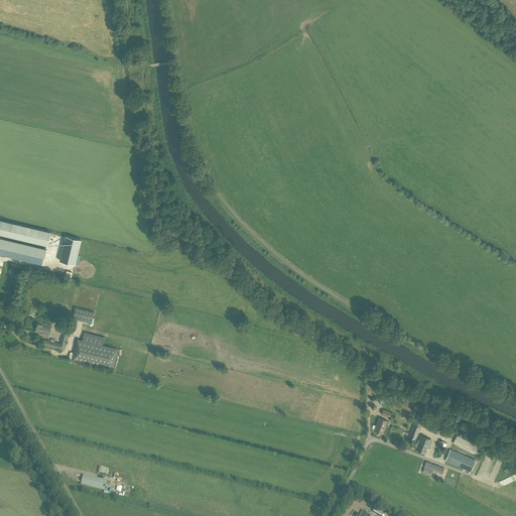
[(0,220),(0,234),(47,246),(50,232),(0,220)]
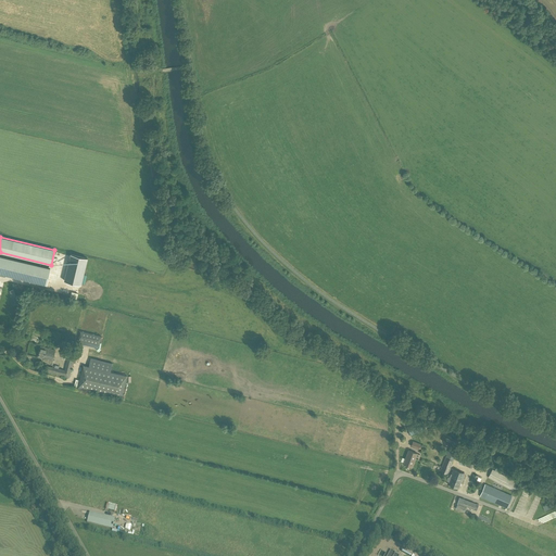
[(71,254),(64,281),(81,285),(81,283),(84,274),(87,258),(71,254)]
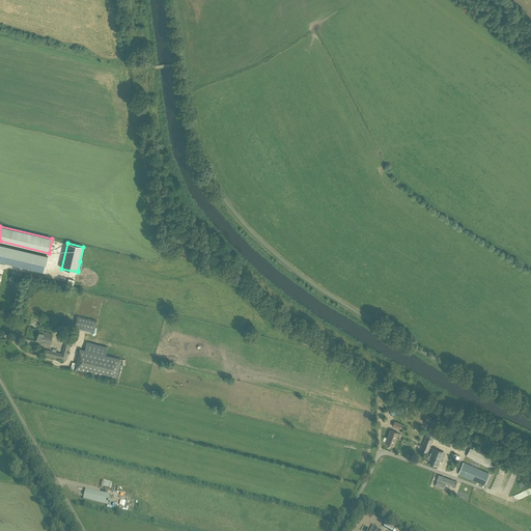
[(0,260),(45,272),(48,257),(0,245),(0,260)]
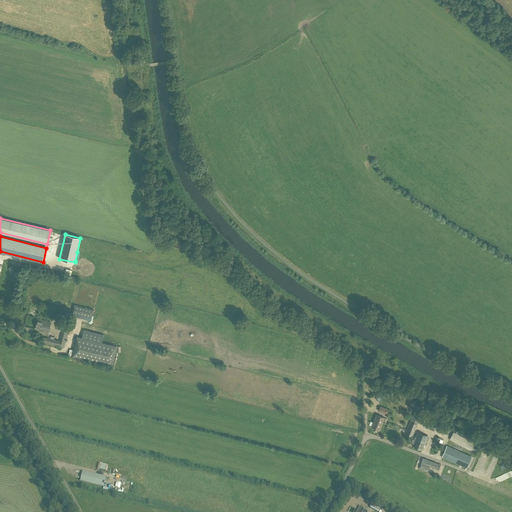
[(93,310),(74,305),(72,313),(92,318),(93,310)]
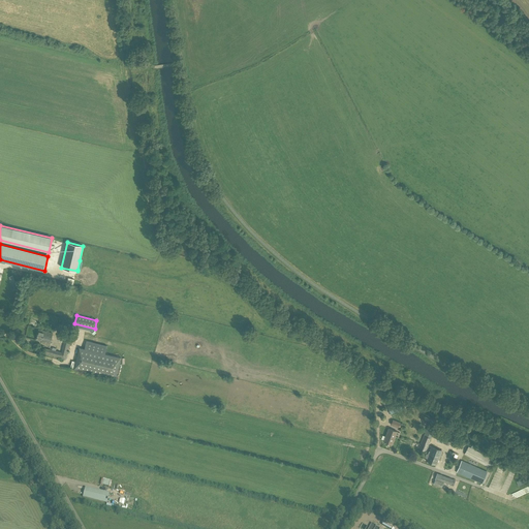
[(36,340),(50,343),(53,333),(39,330),(36,340)]
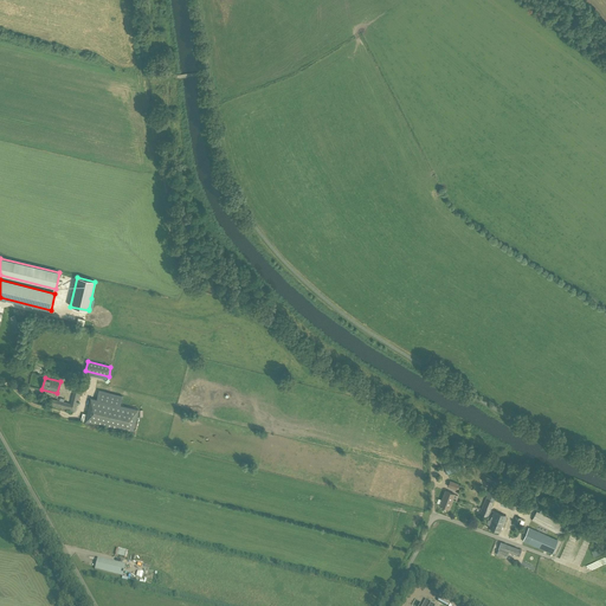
[(50,398),(49,405),(53,406),(76,412),(81,391),(79,391),(81,385),(69,381),(66,388),(73,389),(71,404),(64,401),(59,401),(56,400),(50,398)]
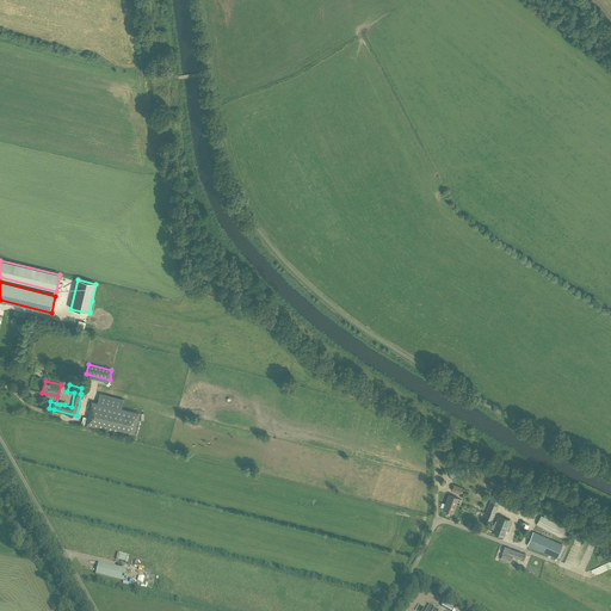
[(86,426),(134,438),(140,413),(92,401),(86,426)]
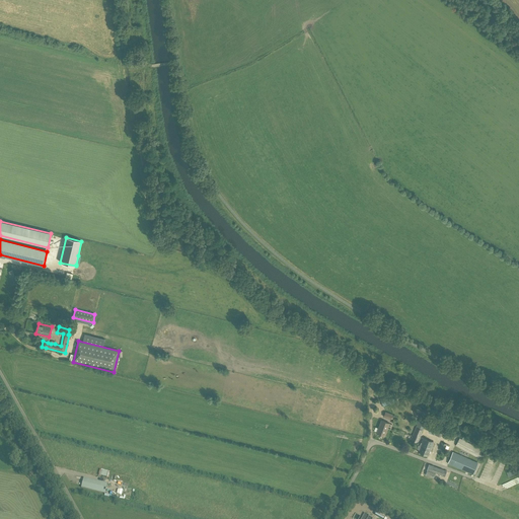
[(379,398),(383,406),(396,401),(392,393),(379,398)]
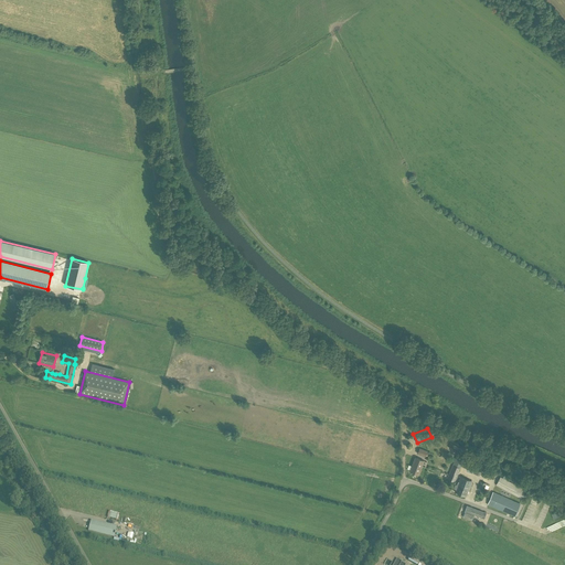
[(447,479),(455,481),(464,458),(457,456),(447,479)]
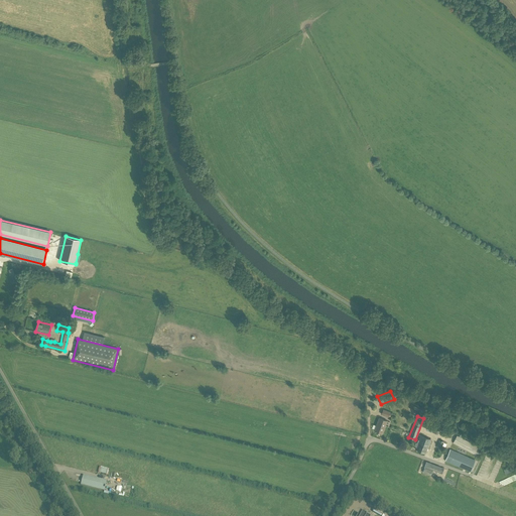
[(387,421),(379,418),(374,430),(375,431),(376,431),(377,432),(378,432),(382,433),(387,421)]
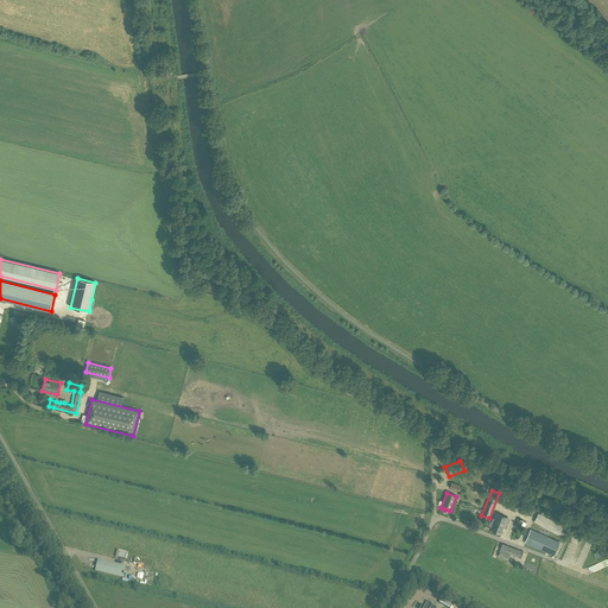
[(526,500),(523,510),(530,513),(532,507),(530,506),(531,502),(526,500)]
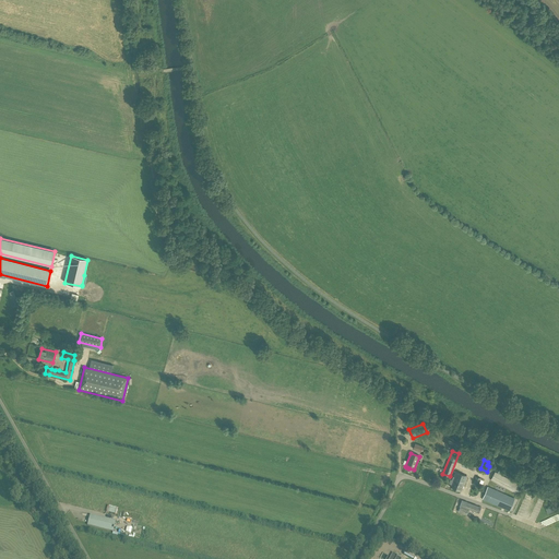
[(451,479),(449,484),(451,484),(450,487),(461,491),(467,476),(455,472),(452,480),(451,479)]
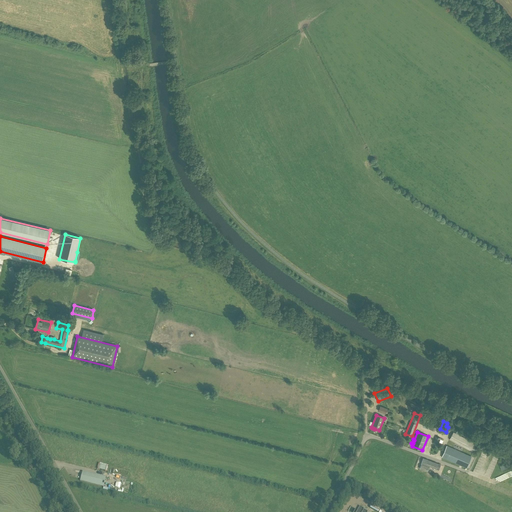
[(474,452),(477,445),(453,432),(449,439),(474,452)]
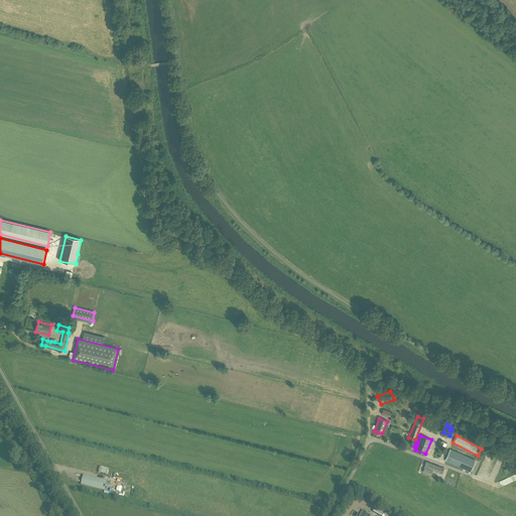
[(450,449),(445,461),(470,472),(475,461),(450,449)]
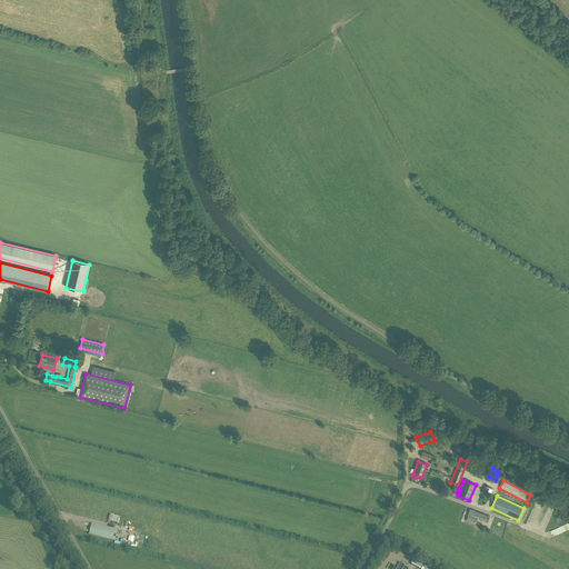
[(485,521),(487,516),(470,509),(468,516),(485,521)]
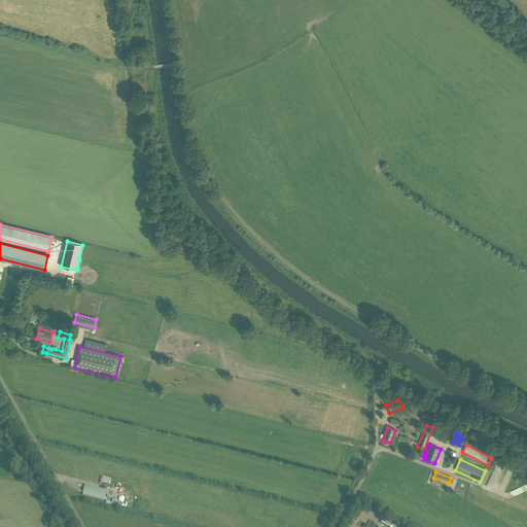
[(82,495),(107,501),(109,491),(85,485),(82,495)]
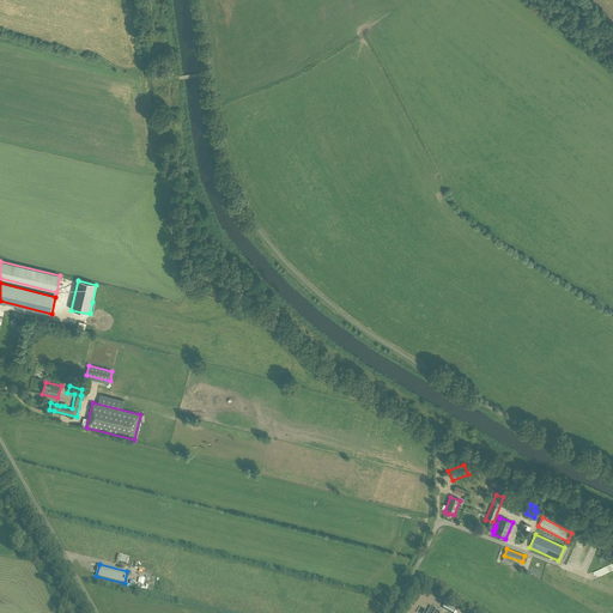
[(423,612),(436,612),(439,610),(428,601),(422,612),(423,612)]
